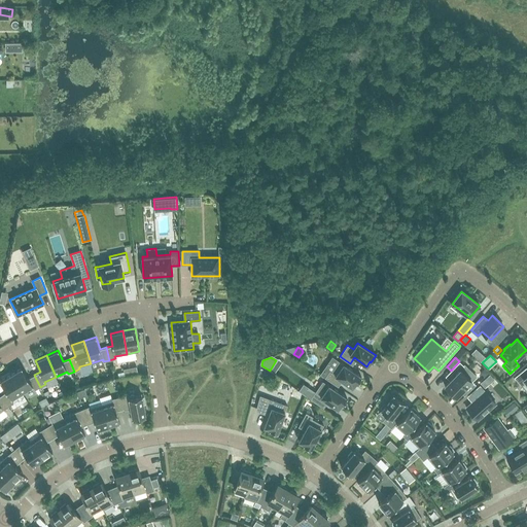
[(324,378),(336,385),(340,379),(352,387),(355,383),(356,383),(361,376),(339,361),(331,373),(329,371),(324,378)]
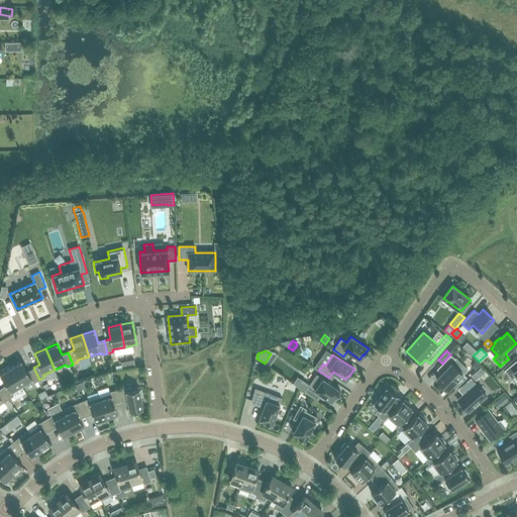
[(445,369),(436,379),(447,390),(452,385),(462,374),(468,369),(455,357),(455,358),(450,354),(442,364),(441,365),(445,369)]
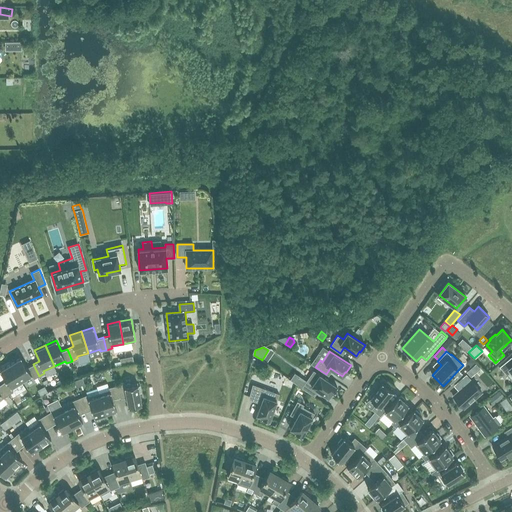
[(132,356),(120,358),(121,365),(134,363),(132,356)]
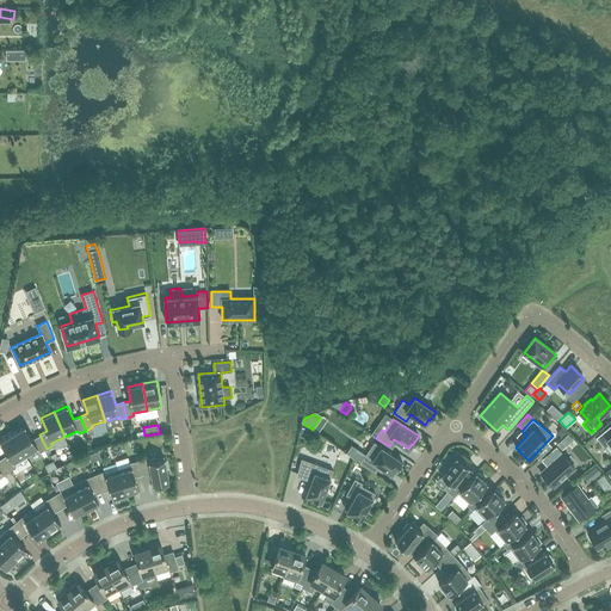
[(12,433),(26,456),(38,449),(41,451),(47,449),(39,434),(32,438),(25,426),(12,433)]
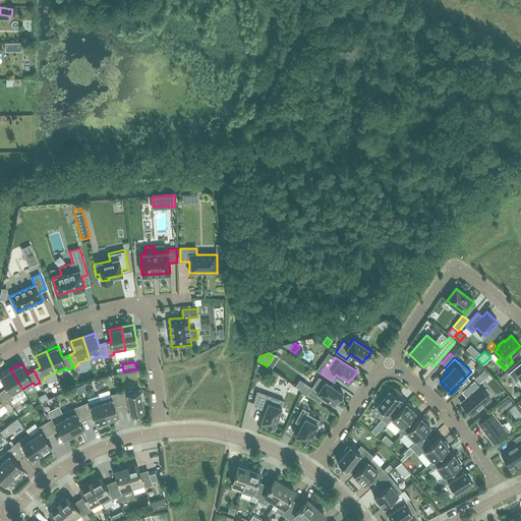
[(520,363),(509,372),(513,379),(518,374),(520,379),(520,363)]
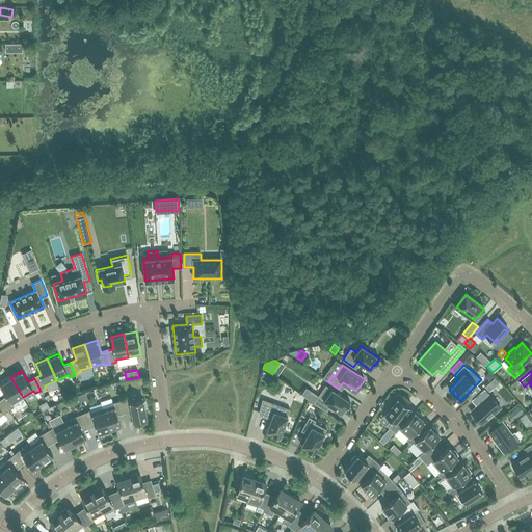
[(10,377),(0,383),(6,395),(1,399),(8,409),(14,406),(12,404),(23,397),(10,377)]
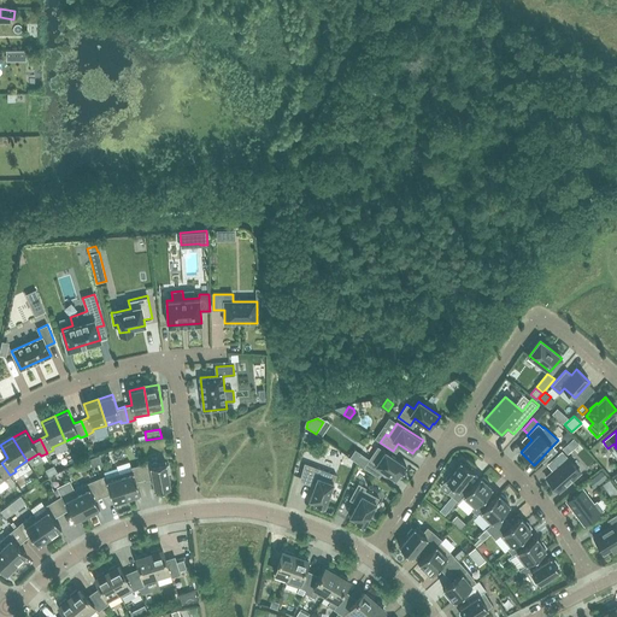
[(568,442),(563,447),(568,453),(573,448),(568,442)]
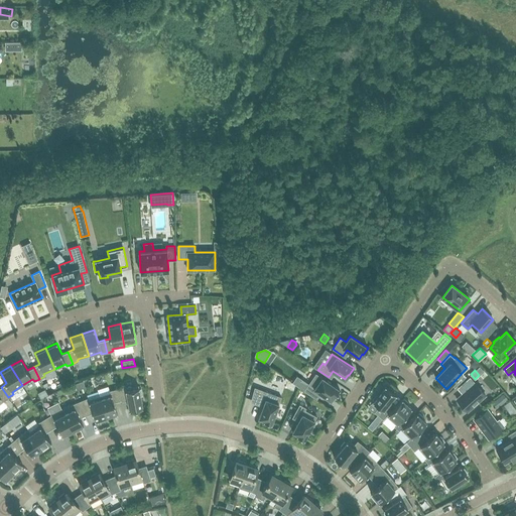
[(315,373),(303,390),(314,398),(318,392),(331,400),(334,395),(335,396),(340,389),(315,373)]
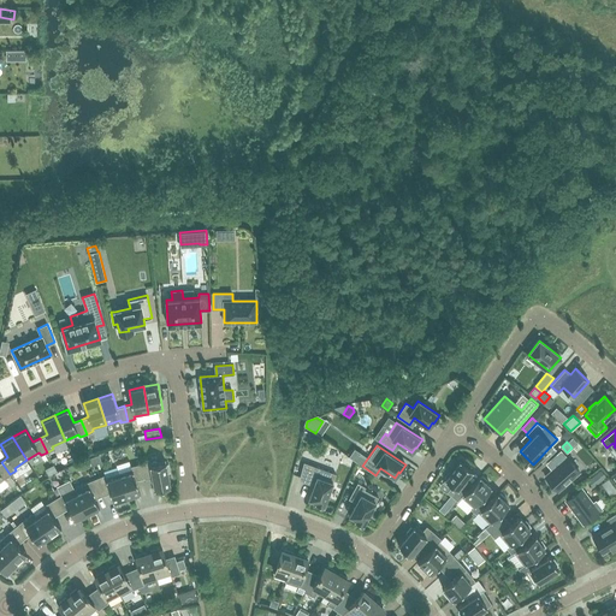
[(556,450),(551,445),(539,458),(543,463),(556,450)]
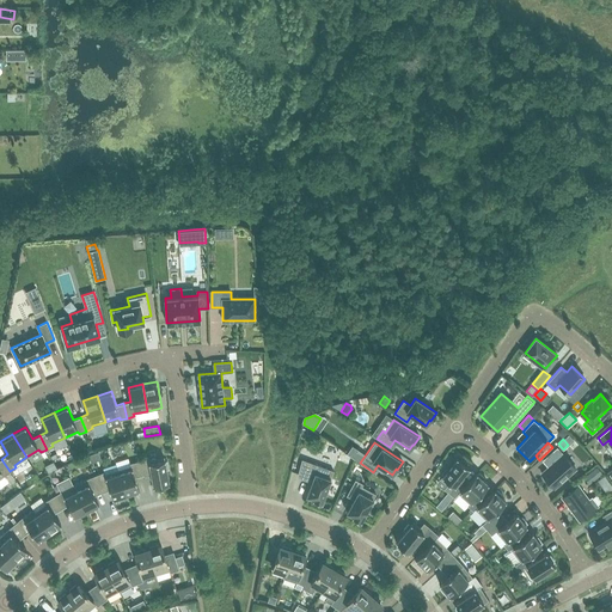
[(91,446),(83,448),(85,456),(93,452),(91,446)]
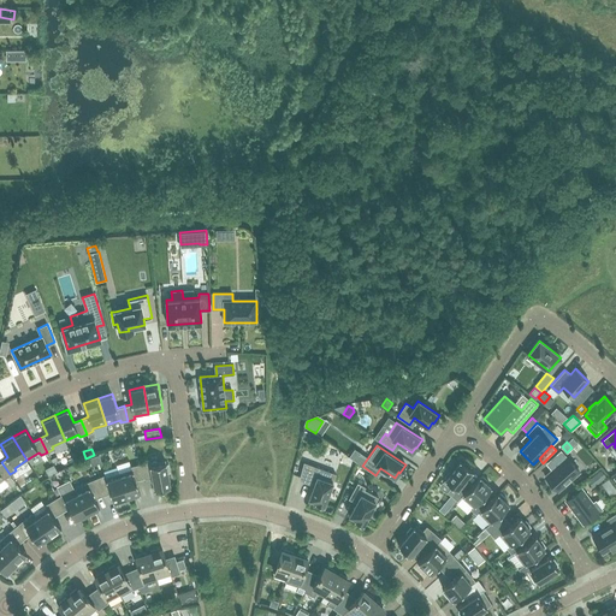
[(558,491),(568,481),(580,472),(561,450),(552,458),(557,465),(545,475),(550,481),(558,491)]
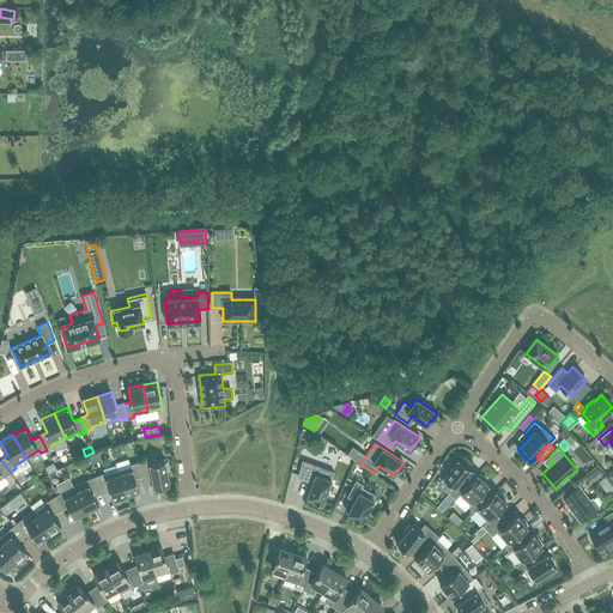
[(144,474),(151,473),(153,487),(158,486),(158,489),(165,487),(165,485),(169,484),(167,469),(169,469),(168,462),(165,462),(164,457),(150,460),(149,457),(139,460),(140,461),(144,474)]
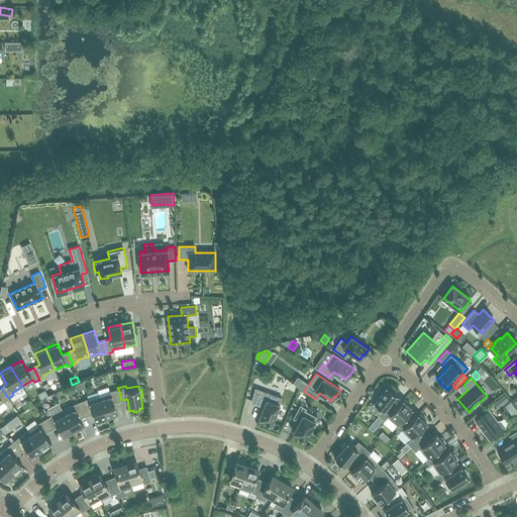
[(45,398),(53,393),(48,387),(41,392),(45,398)]
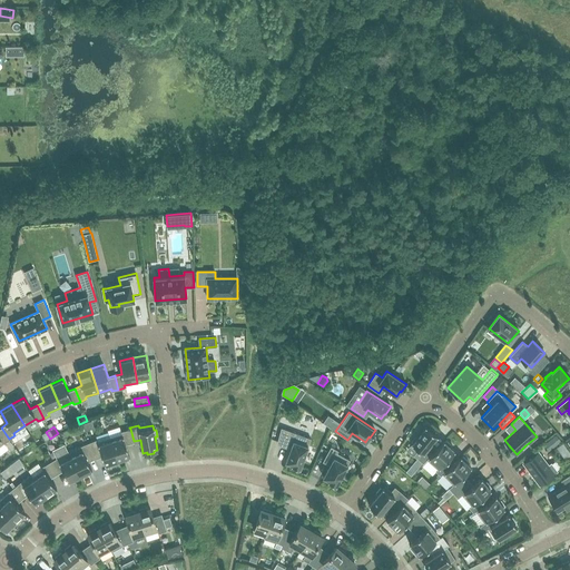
[(434,451),(429,445),(438,435),(434,433),(435,431),(430,426),(429,429),(425,426),(418,436),(415,435),(412,441),(413,442),(410,445),(416,451),(413,455),(423,463),(426,459),(434,451)]
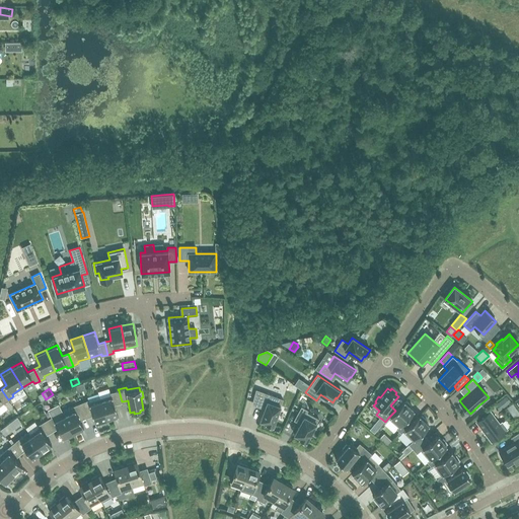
[(0,404),(1,404),(8,399),(1,389),(0,389),(0,404)]
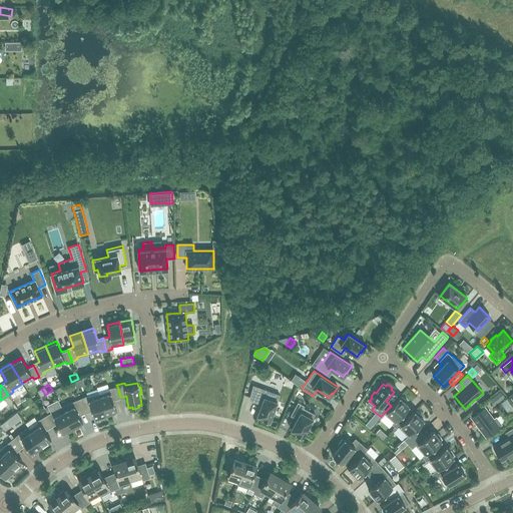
[(262,401),(255,416),(270,421),(280,394),(252,385),(248,396),(262,401)]
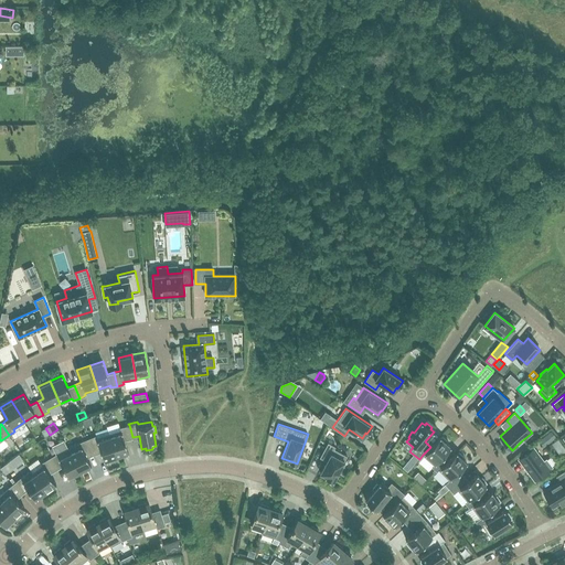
[(116,456),(128,451),(125,440),(132,439),(132,437),(129,425),(120,427),(120,429),(108,434),(112,441),(116,456)]
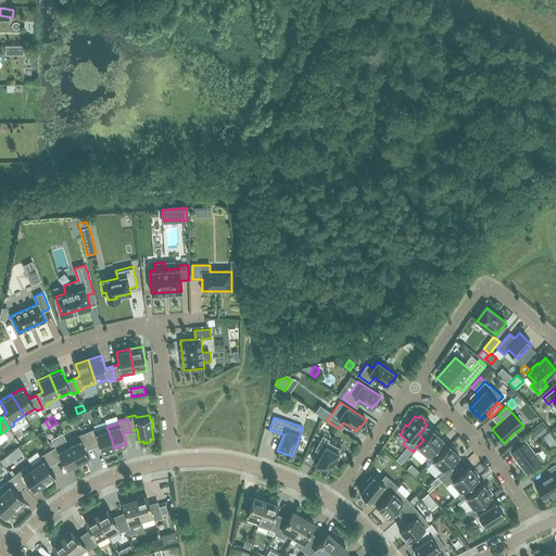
[(535,440),(541,434),(547,430),(542,424),(530,433),(531,434),(535,440)]
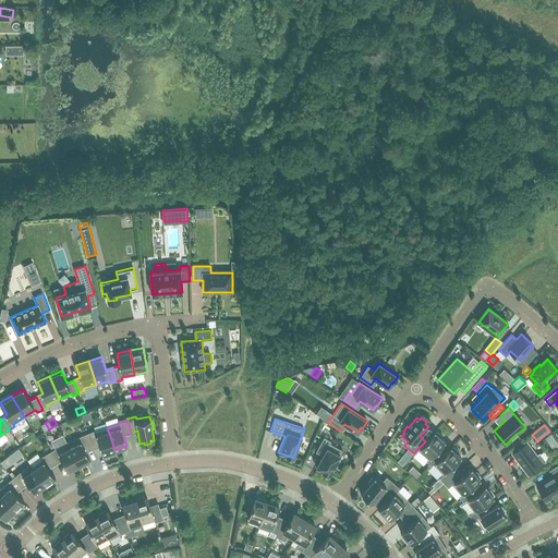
[(114,450),(110,436),(107,428),(96,433),(95,429),(86,433),(92,446),(99,444),(102,455),(114,450)]
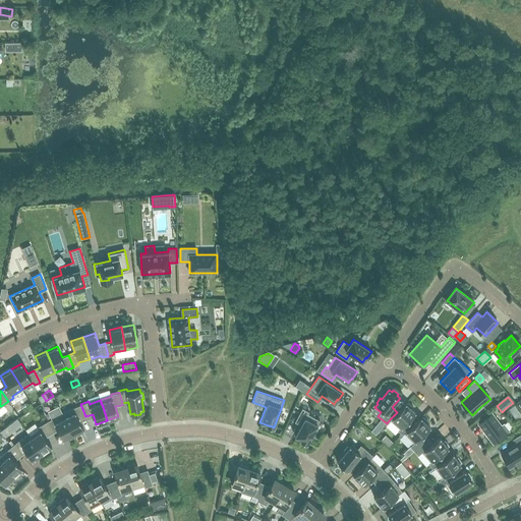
[(412,425),(407,421),(415,412),(411,408),(412,407),(408,402),(407,404),(405,403),(397,412),(390,419),(400,428),(398,430),(403,435),(404,432),(412,425)]
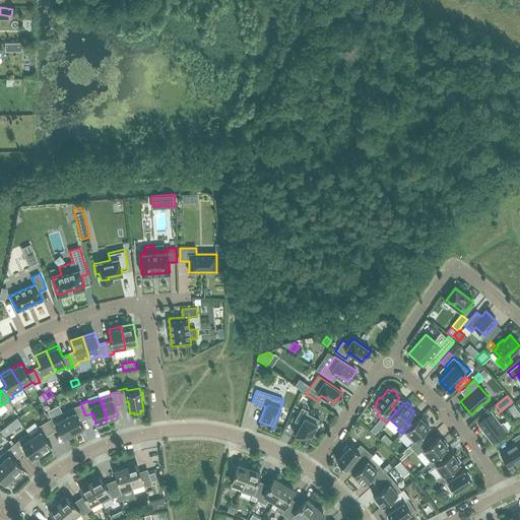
[(80,403),(73,406),(62,412),(74,435),(80,432),(79,431),(84,429),(79,418),(85,415),(80,403)]
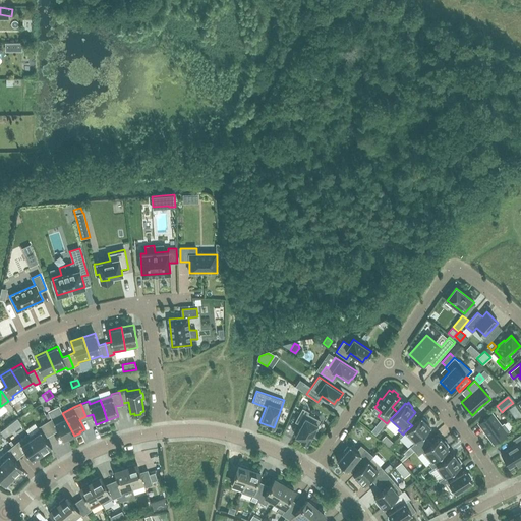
[(300,440),(307,444),(320,420),(308,413),(309,411),(302,408),(296,419),(302,422),(295,436),(300,439),(300,440)]
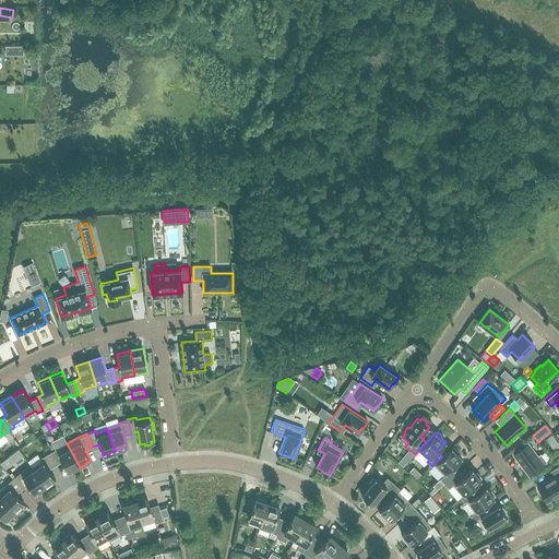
[(67,443),(56,449),(48,453),(56,465),(62,462),(67,472),(72,470),(73,472),(80,467),(67,443)]
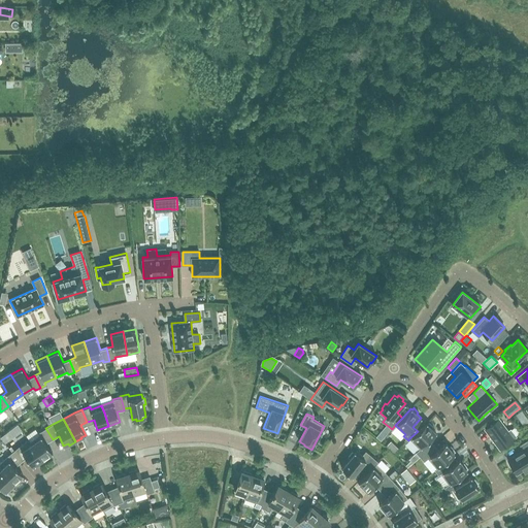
[(486,429),(500,449),(517,436),(516,436),(510,429),(508,431),(499,419),(486,429)]
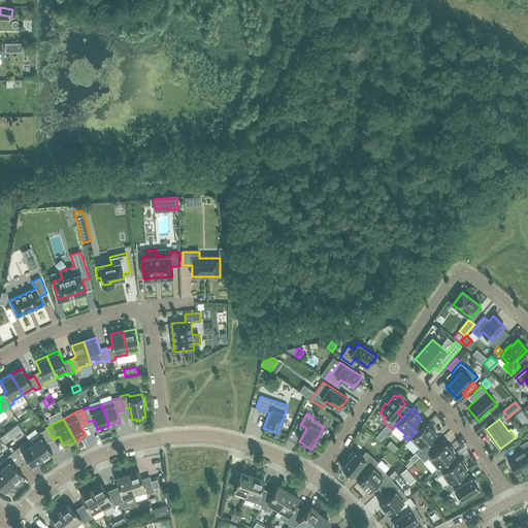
[(22,420),(3,434),(8,440),(27,427),(22,420)]
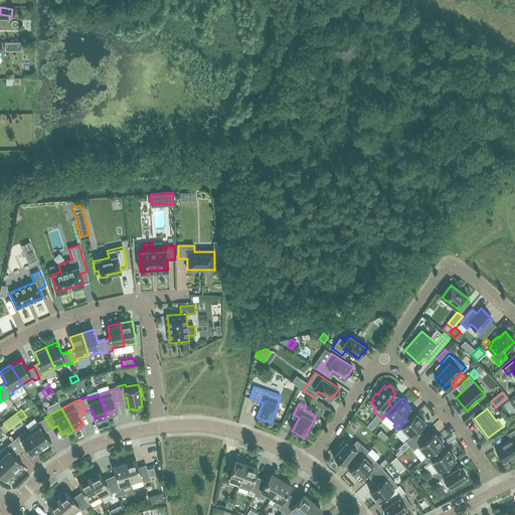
[(420,435),(416,431),(425,421),(421,417),(422,416),(418,411),(417,413),(415,412),(407,420),(399,427),(408,438),(405,441),(409,446),(412,443),(420,435)]
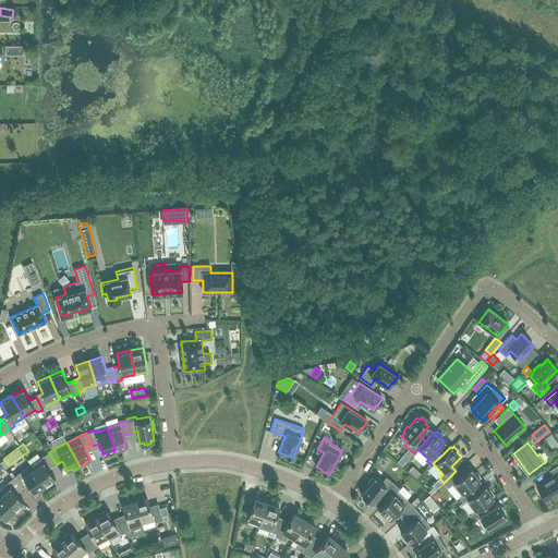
[(29,464),(45,485),(56,478),(49,469),(56,464),(48,452),(40,457),(41,459),(32,466),(31,464),(29,464)]
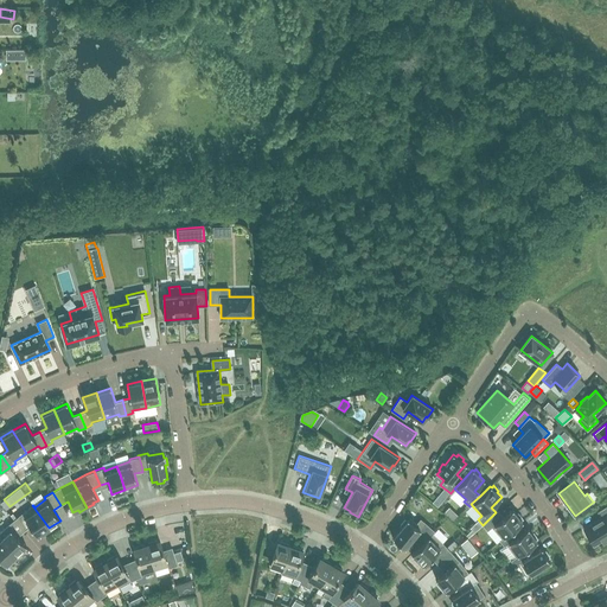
[(453,504),(449,510),(459,515),(462,509),(453,504)]
